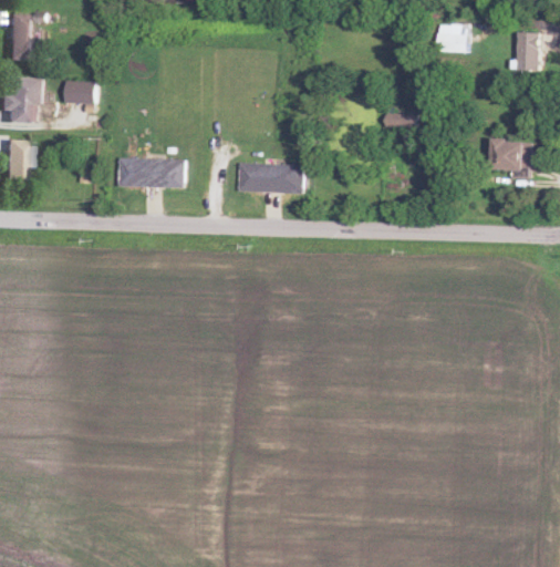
[(6,59),(27,59),(27,13),(6,13),(6,59)]
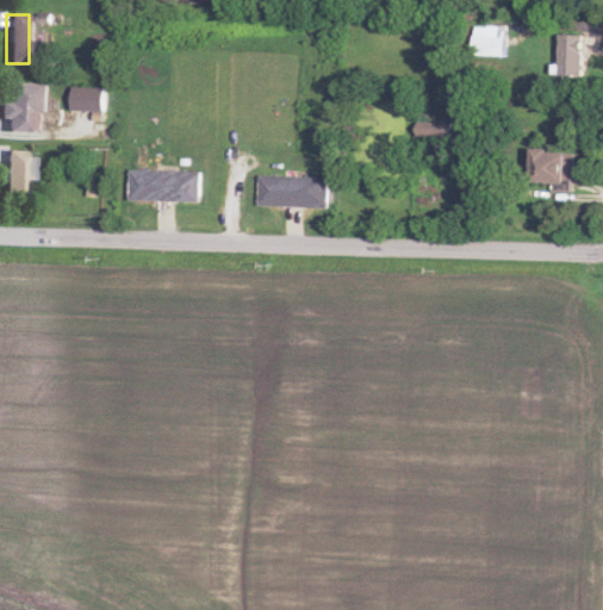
[(582,75),(582,33),(558,33),(558,75),(582,75)]
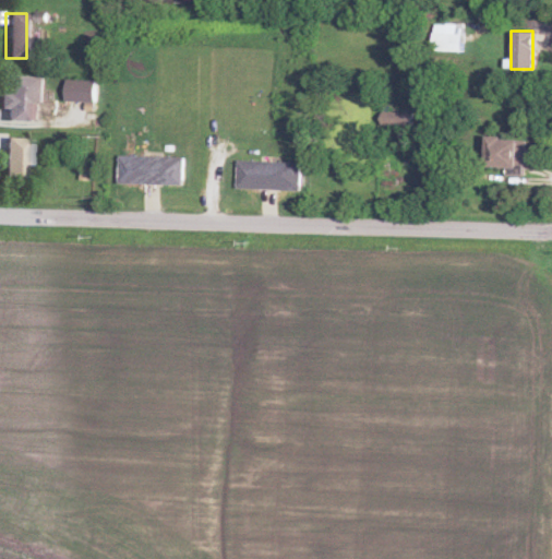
[(430,32),(430,51),(459,51),(459,32),(430,32)]
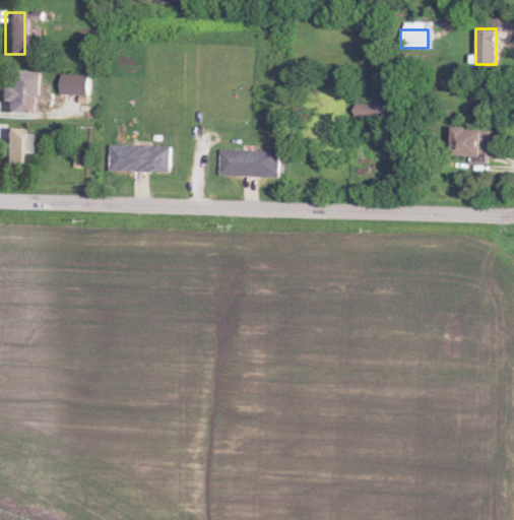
[(36,71),(3,71),(3,86),(0,86),(0,101),(2,101),(2,112),(21,112),(21,94),(36,94),(36,71)]
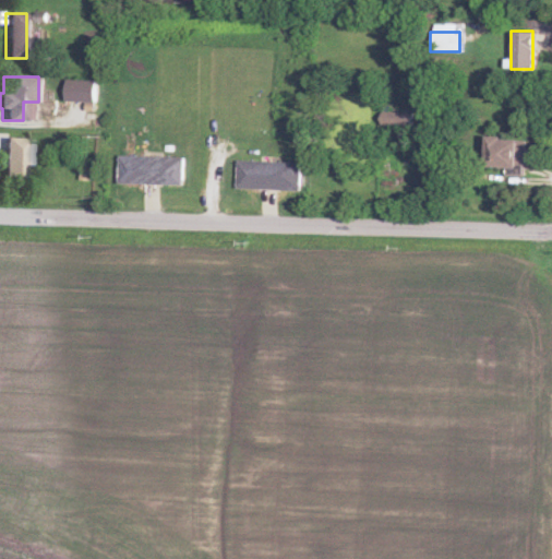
[(92,80),(62,80),(62,102),(92,102),(92,80)]
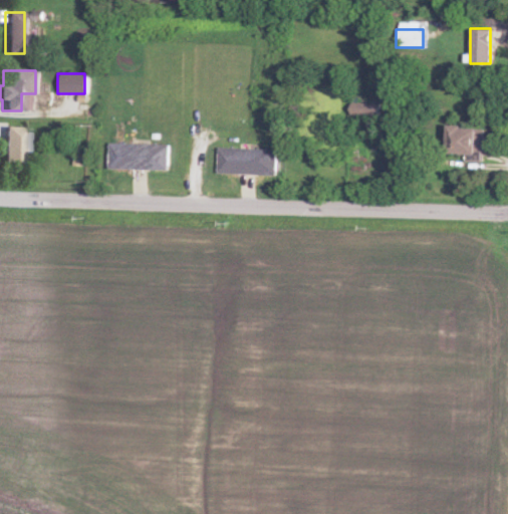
[(375,115),(375,109),(365,109),(365,104),(357,104),(357,107),(349,107),(349,115),(375,115)]
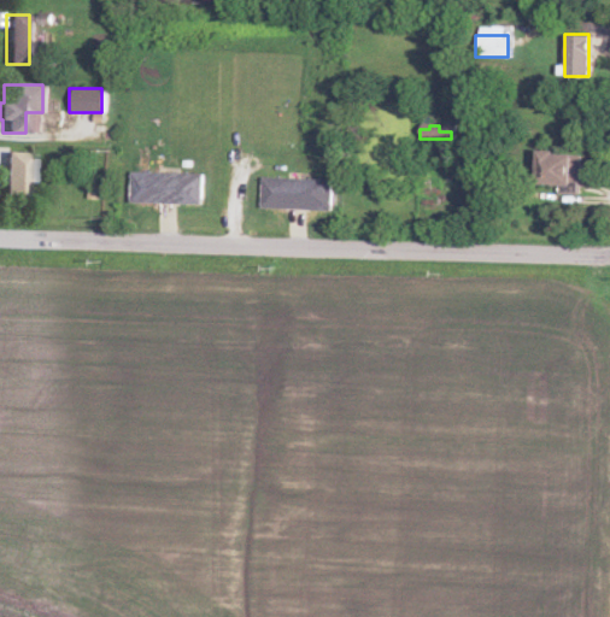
[(24,152),(0,152),(0,200),(24,200),(24,152)]
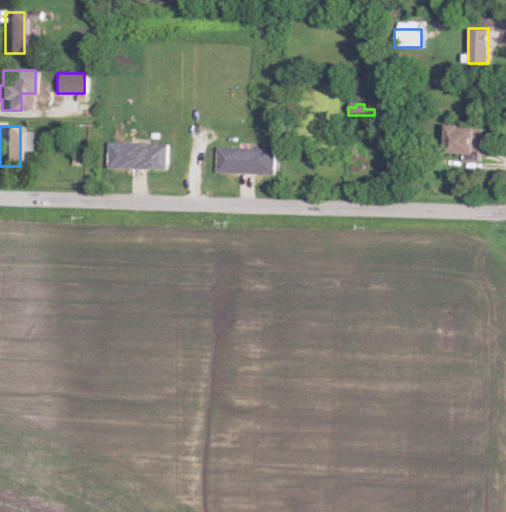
[(476,153),(476,126),(446,126),(446,153),(476,153)]
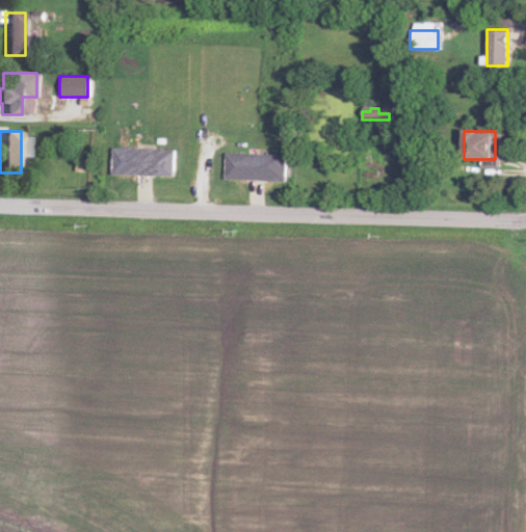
[(110,176),(171,176),(171,149),(110,149),(110,176)]
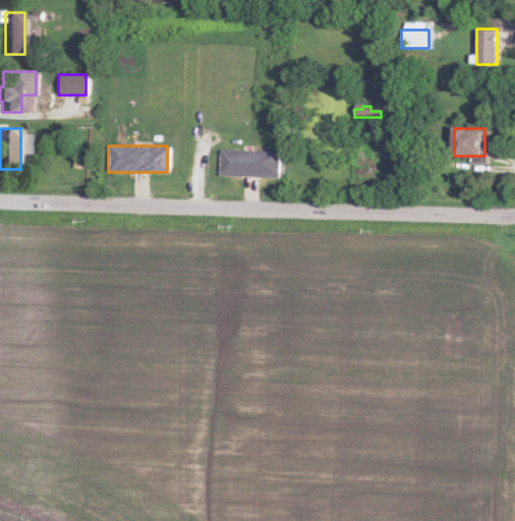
[(278,151),(219,151),(219,176),(277,176),(278,151)]
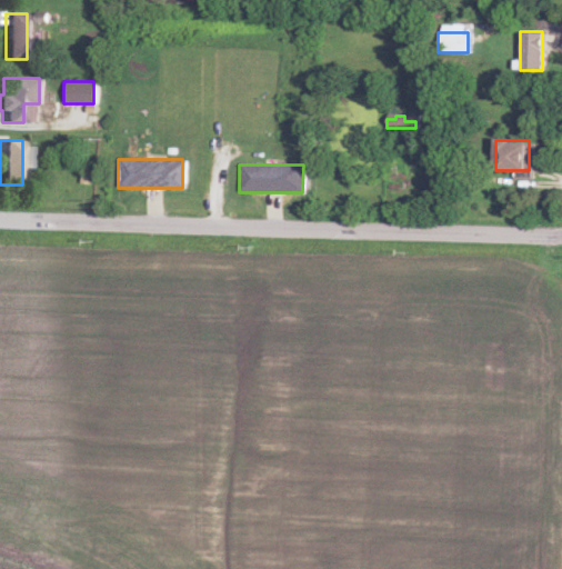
All buildings are outlined.
